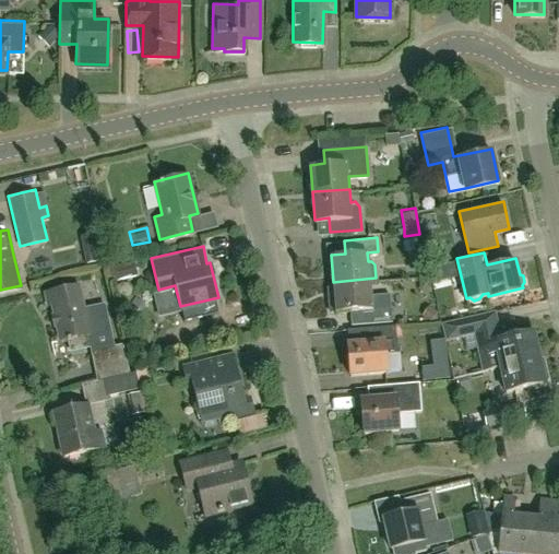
[(114,262),(118,279),(139,273),(133,256),(114,262)]
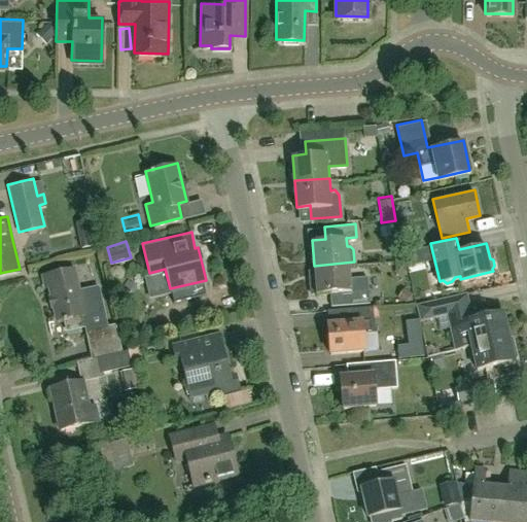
[(314,266),(315,276),(310,276),(312,290),(316,289),(316,291),(329,290),(330,304),(370,301),(367,274),(349,276),(348,264),(355,263),(354,262),(314,266)]
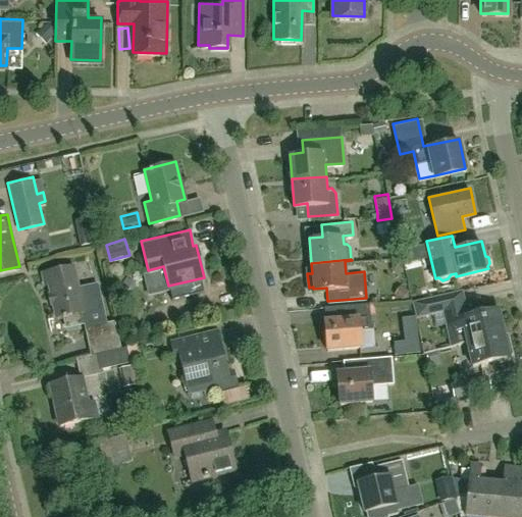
[(66,323),(83,319),(85,325),(105,320),(96,280),(76,285),(71,262),(42,269),(45,281),(49,280),(56,314),(63,312),(66,323)]
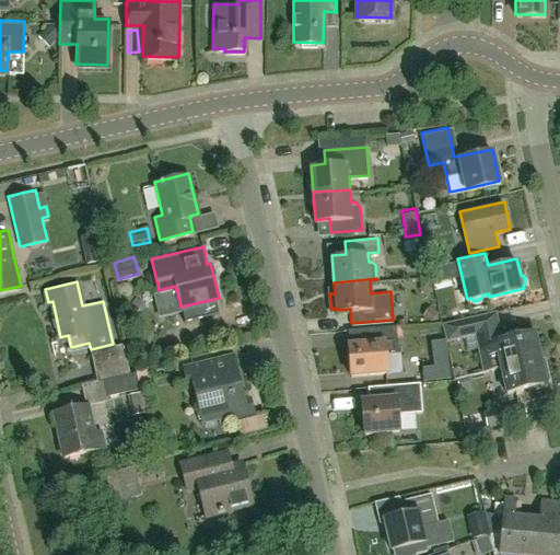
[(443,320),(447,337),(474,332),(482,369),(501,365),(501,363),(539,355),(533,328),(494,337),(492,327),(488,309),(450,319),(443,320)]
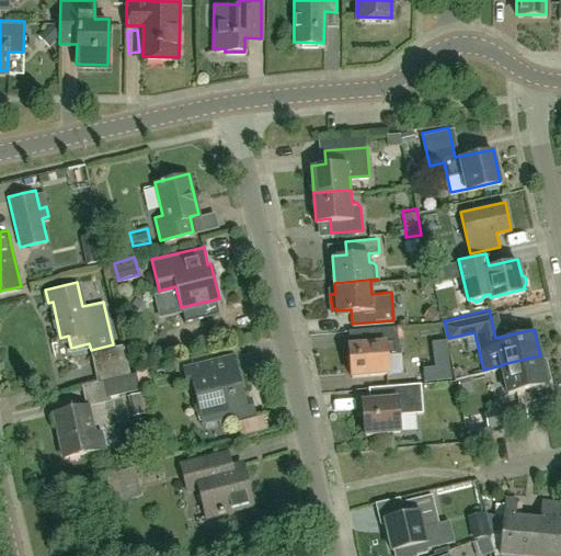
[(387,354),(399,353),(397,324),(363,326),(364,341),(350,342),(352,373),(388,371),(387,354)]
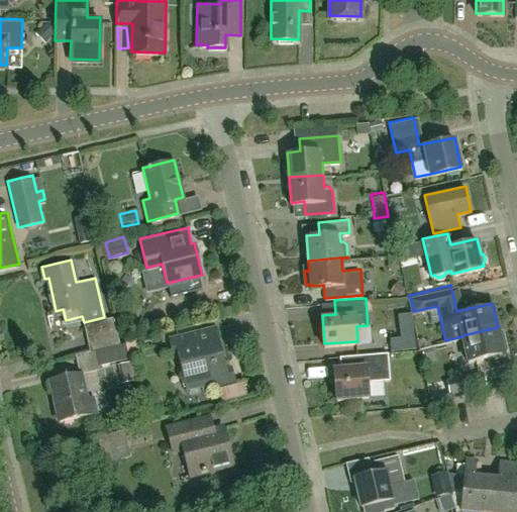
[(498,330),(498,327),(462,335),(462,336),(468,360),(503,351),(502,348),(506,347),(502,329),(498,330)]
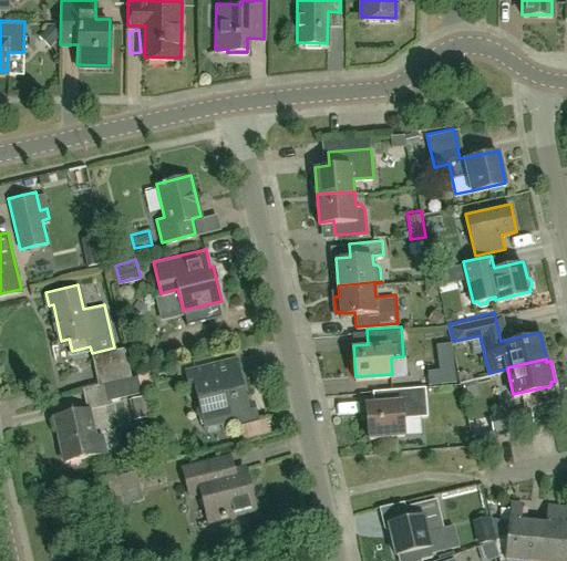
[(205,423),(222,418),(224,426),(258,417),(254,401),(247,402),(238,370),(219,374),(216,360),(185,369),(188,383),(195,381),(202,407),(198,413),(200,421),(205,423)]
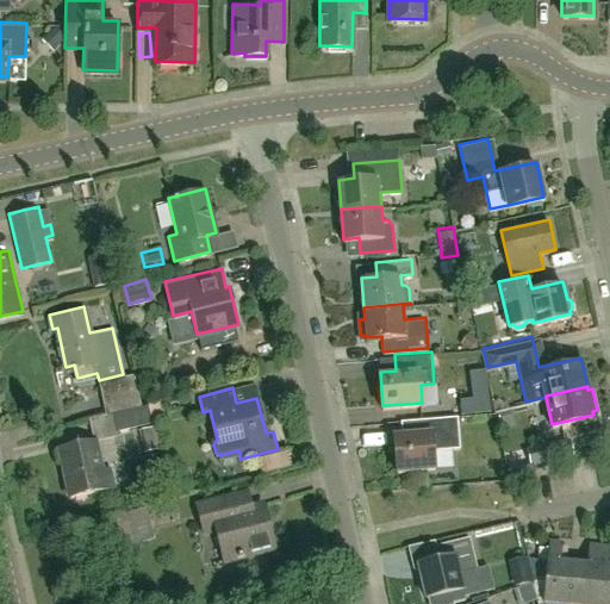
[(151,419),(148,402),(112,409),(116,427),(151,419)]
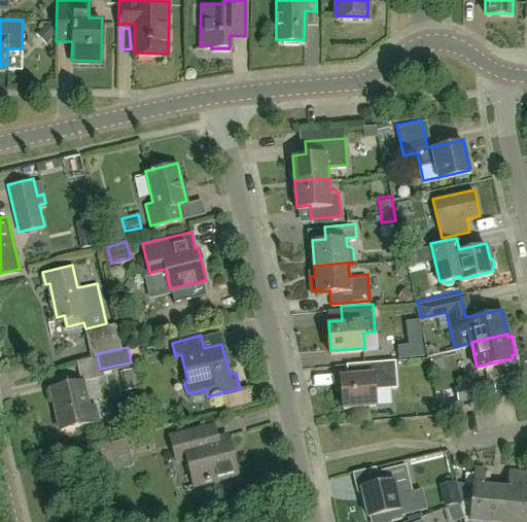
[(374,386),(396,385),(394,358),(370,359),(371,373),(341,375),(344,406),(376,404),(374,386)]
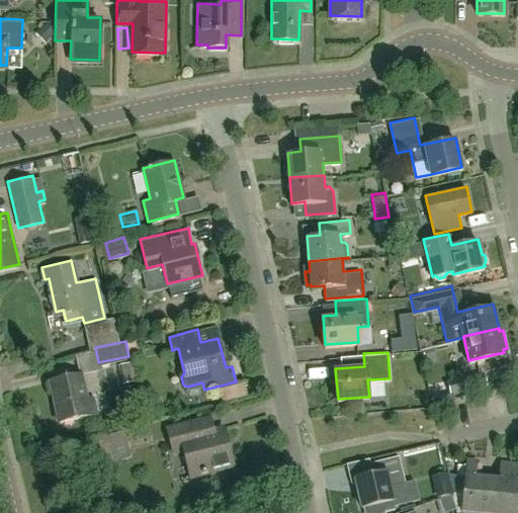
[(439,380),(442,394),(451,391),(451,392),(486,382),(484,370),(439,380)]
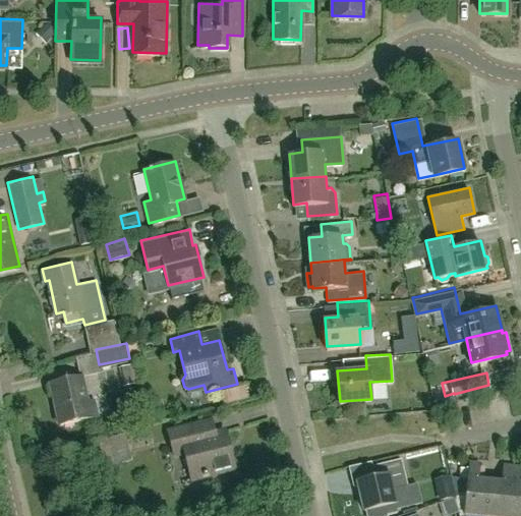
[(95,396),(85,399),(79,375),(50,382),(59,421),(89,414),(99,412),(95,396)]
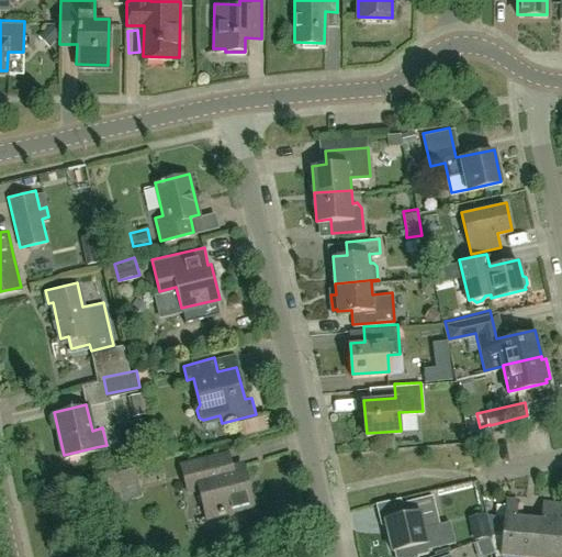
[(108,423),(109,444),(121,444),(120,422),(108,423)]
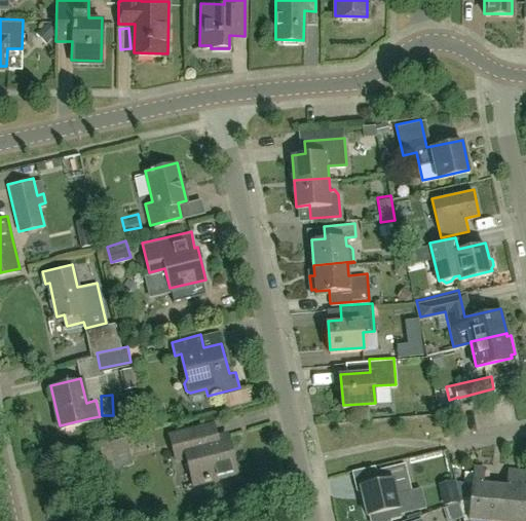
[(458,397),(449,400),(437,403),(440,416),(462,411),(458,398),(458,397)]
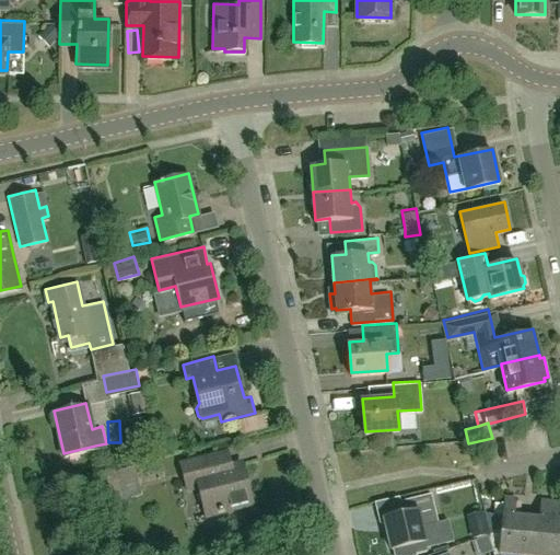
[(206,513),(252,501),(241,460),(230,463),(226,449),(182,461),(188,486),(199,484),(206,513)]
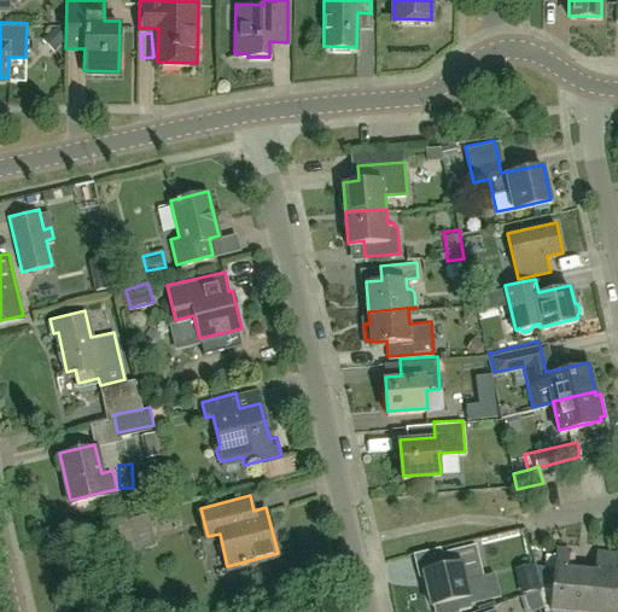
[(123,549),(136,546),(129,514),(115,518),(123,549)]
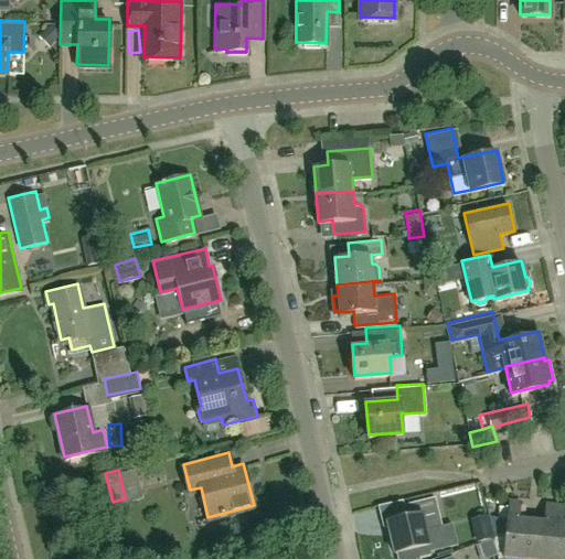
[(417,546),(419,545),(428,544),(425,528),(441,524),(435,495),(403,502),(406,516),(387,520),(395,551),(397,550),(398,558),(407,558),(419,557),(417,546)]
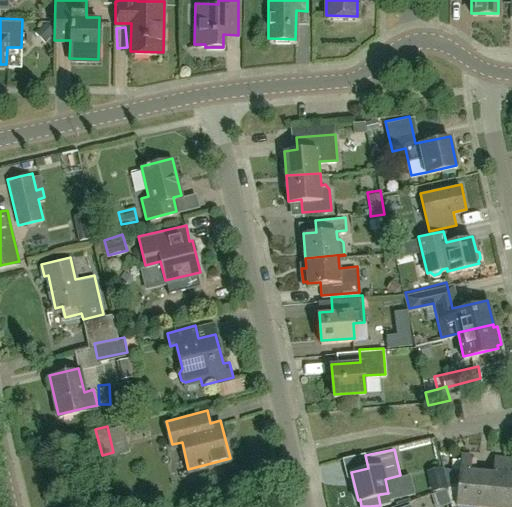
[(456,504),(478,506),(481,469),(470,468),(471,451),(460,450),(456,504)]
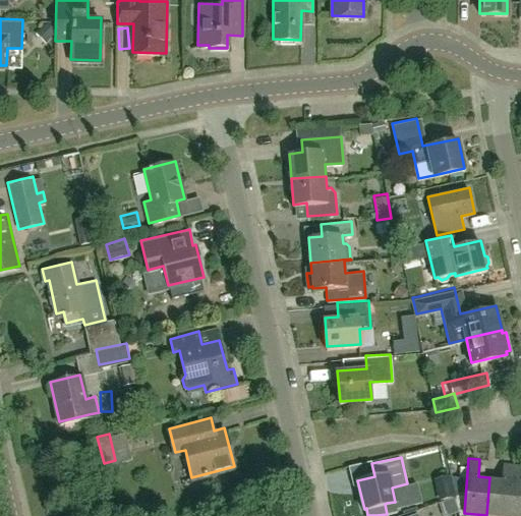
[(502,479),(489,477),(486,515),(499,515),(508,515),(513,463),(503,462),(502,479)]
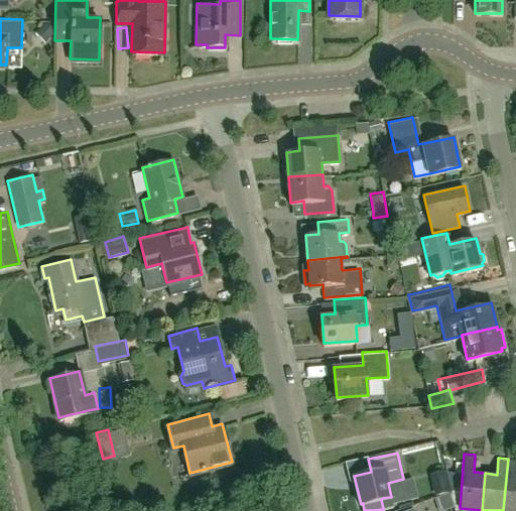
[(515,510),(515,459),(508,459),(503,510),(515,510)]
